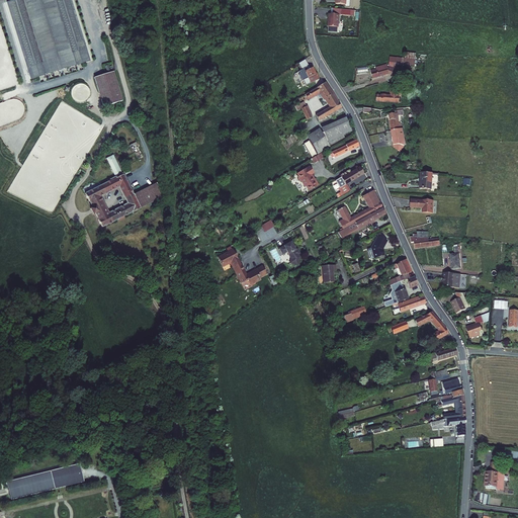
[(88,60),(70,0),(12,0),(9,1),(33,75),(88,60)]
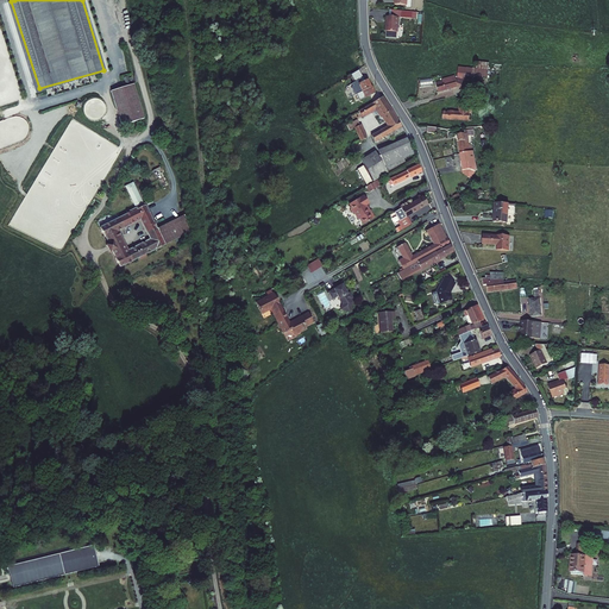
[(400,16),(388,16),(387,30),(399,31),(400,16)]
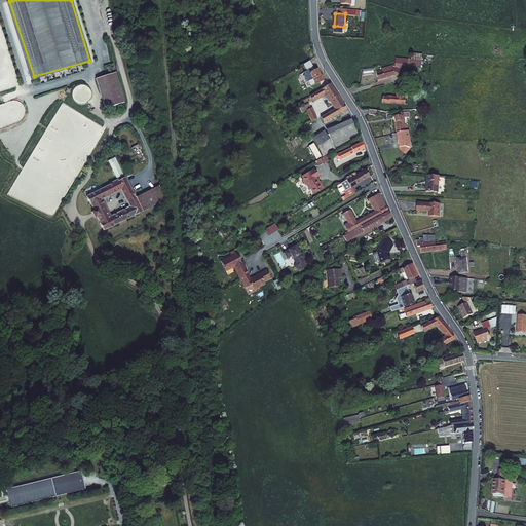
[(419,59),(414,58),(413,63),(428,66),(430,53),(419,52),(419,59)]
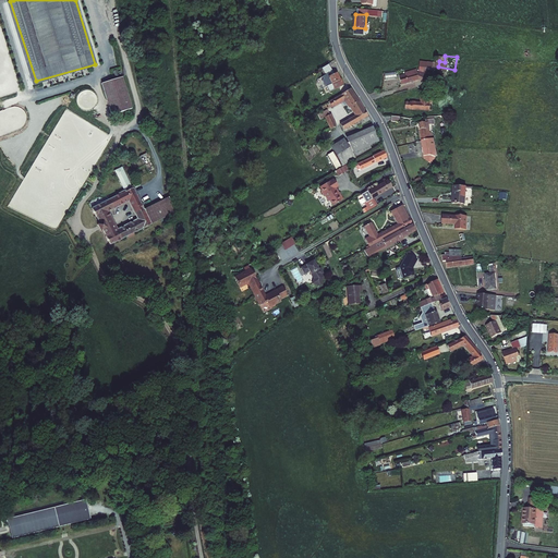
[(427,60),(425,71),(431,72),(432,67),(438,67),(439,61),(427,60)]
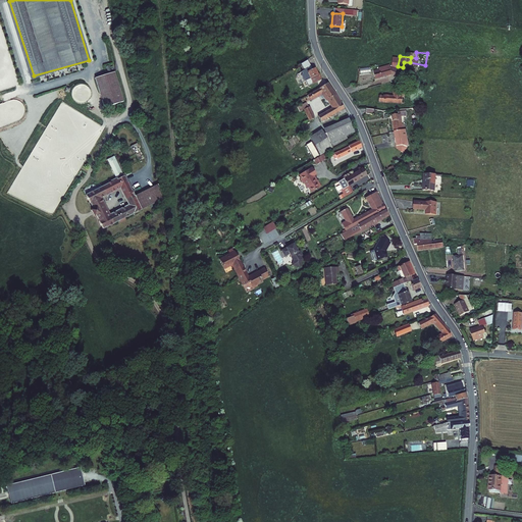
[(324,79),(320,73),(319,73),(316,68),(308,60),(302,64),(306,70),(303,72),(303,73),(303,76),(307,83),(308,82),(311,87),(320,81),(320,82),(323,80),(323,79),(324,79)]
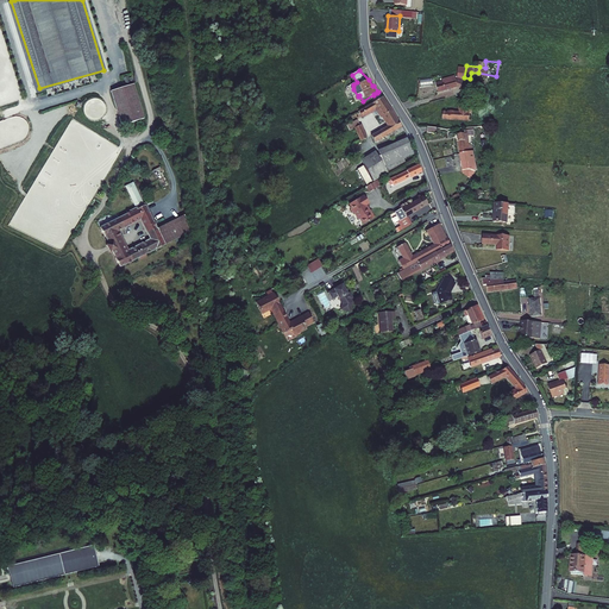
[(443,81),(445,90),(462,86),(469,87),(470,79),(464,77),(462,76),(462,74),(447,79),(447,80),(443,81)]
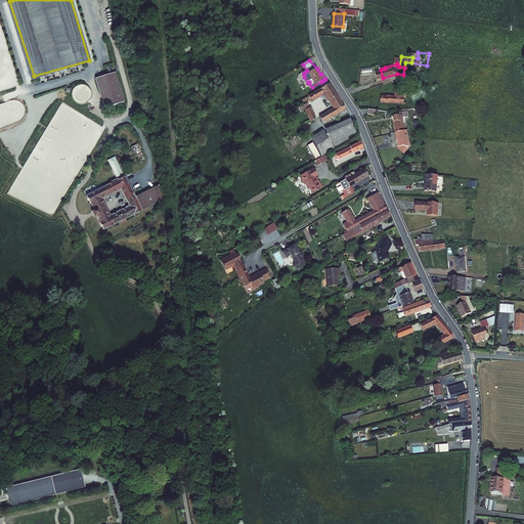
[(113,73),(93,79),(103,108),(123,101),(113,73)]
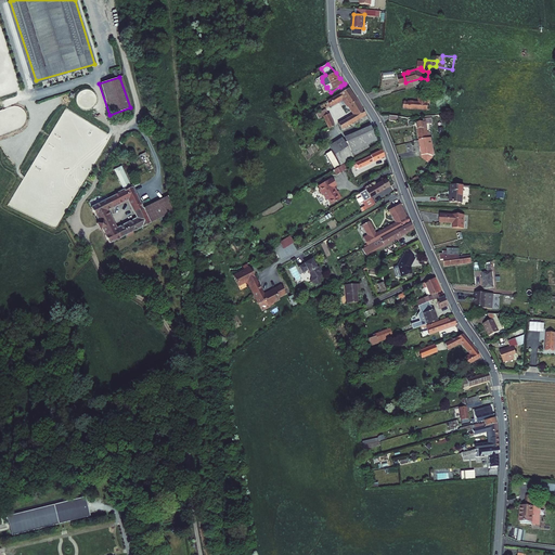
[(339,123),(344,129),(353,123),(366,115),(364,108),(350,88),(328,101),(332,105),(344,98),(353,115),(339,123)]
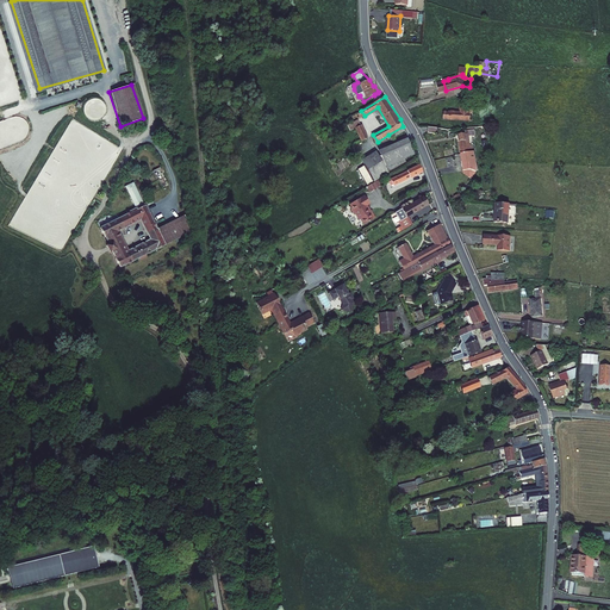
[(449,113),(449,120),(479,123),(480,105),(475,105),(475,101),(468,101),(468,104),(467,103),(467,113),(449,113)]
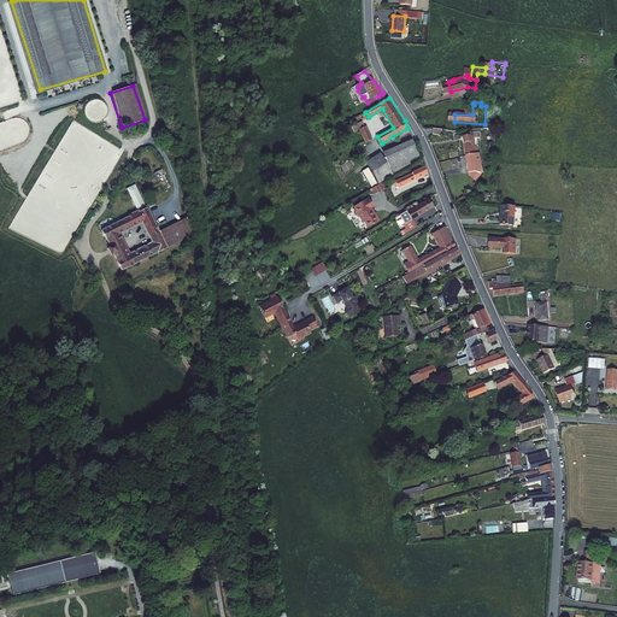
[(352,130),(362,147),(368,142),(360,131),(366,129),(363,123),(352,130)]
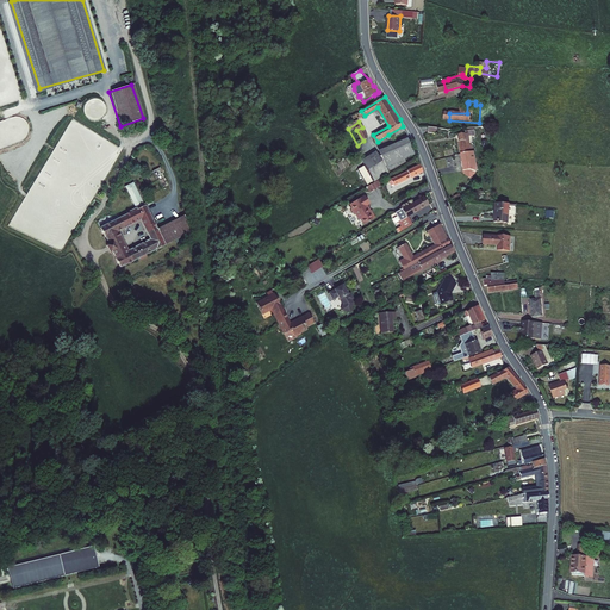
[(405,131),(403,126),(388,135),(392,139),(405,131)]
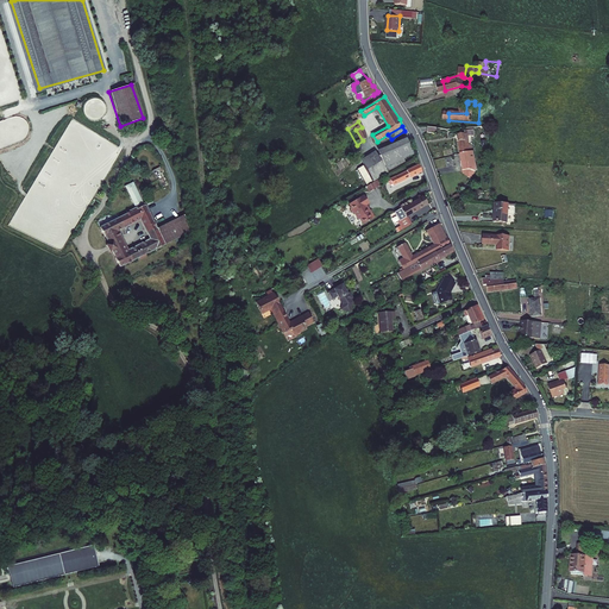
[(356,130),(363,140),(368,138),(362,127),(356,130)]
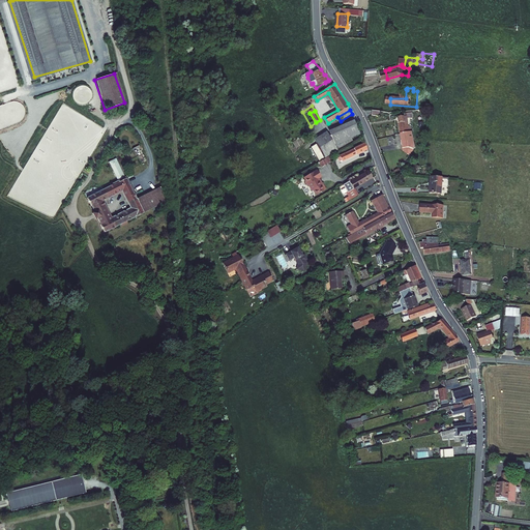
[(399,120),(403,136),(409,134),(406,115),(401,116),(401,119),(399,120)]
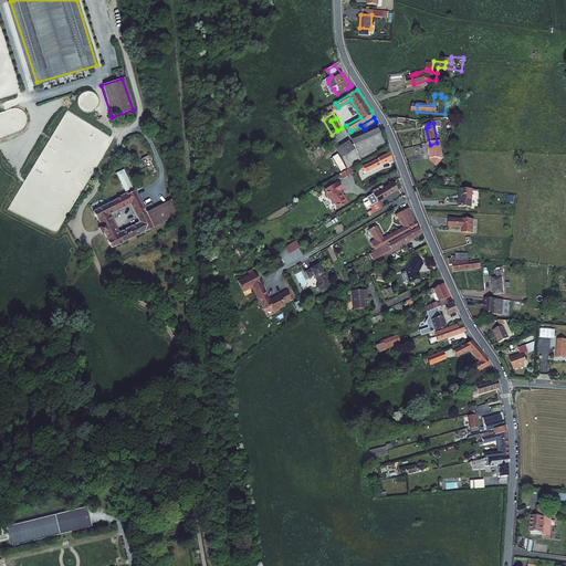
[(362,159),(363,161),(380,150),(378,147),(386,142),(379,129),(354,146),(355,147),(341,156),(348,168),(362,159)]
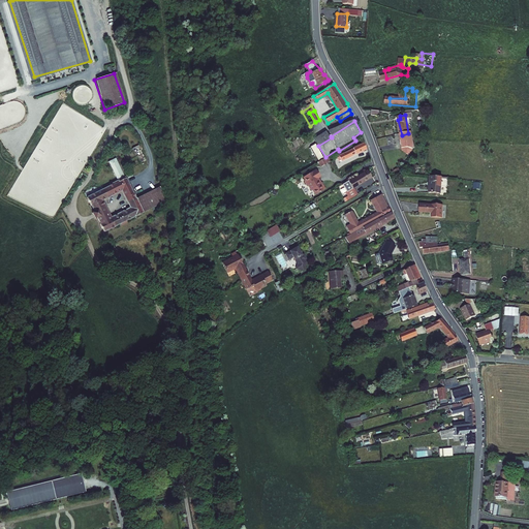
[(402,135),(404,148),(411,147),(411,149),(406,157),(410,159),(416,147),(413,132),(408,133),(402,135)]
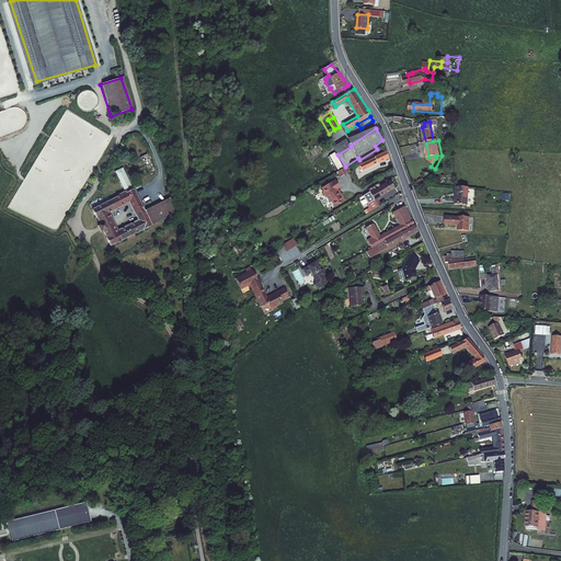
[(362,167),(365,173),(390,158),(387,151),(362,167)]
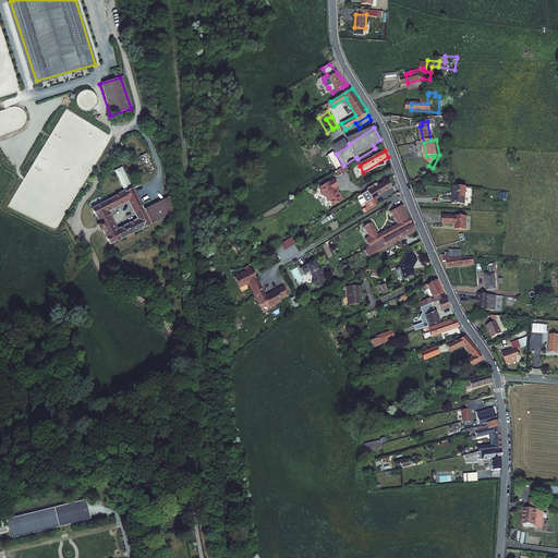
[(140,156),(148,172),(155,169),(146,153),(140,156)]
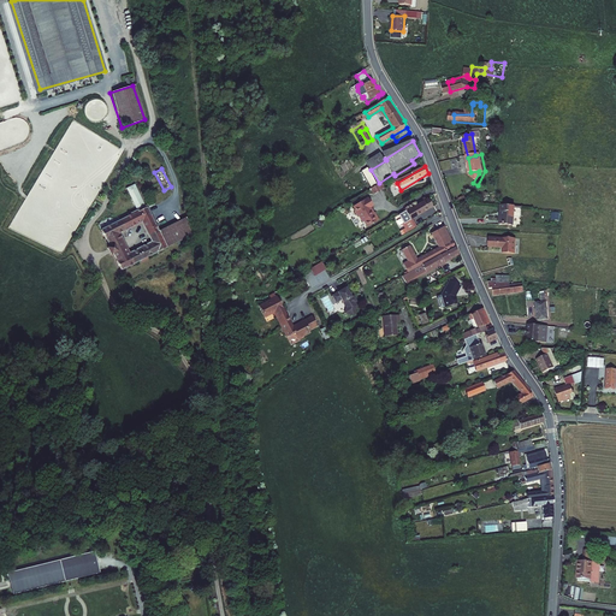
[(369,189),(373,195),(385,188),(381,182),(369,189)]
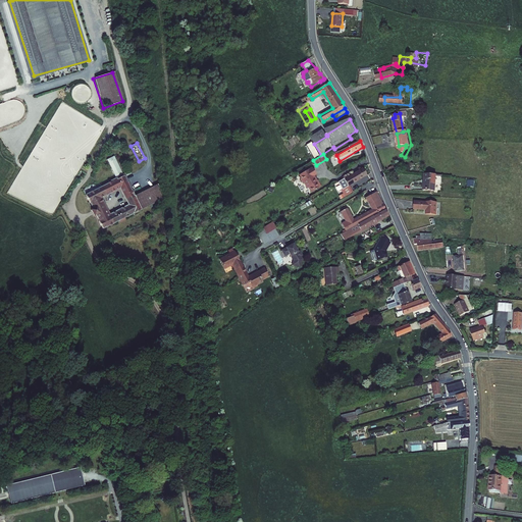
[(108,159),(117,178),(124,174),(115,155),(108,159)]
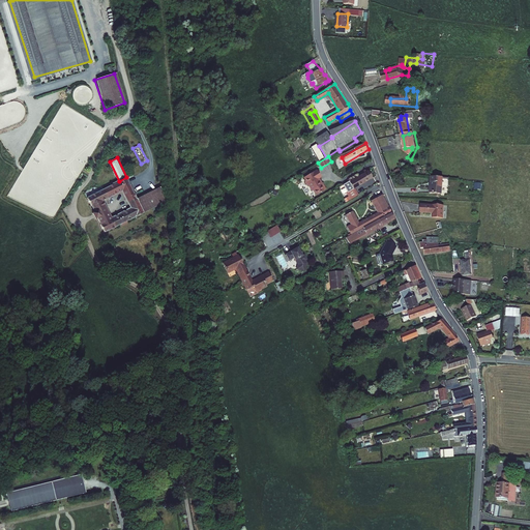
[(320,170),(307,178),(308,180),(308,182),(310,185),(312,185),(315,190),(317,189),(319,195),(329,189),(325,183),(323,184),(320,179),(324,177),(320,170)]
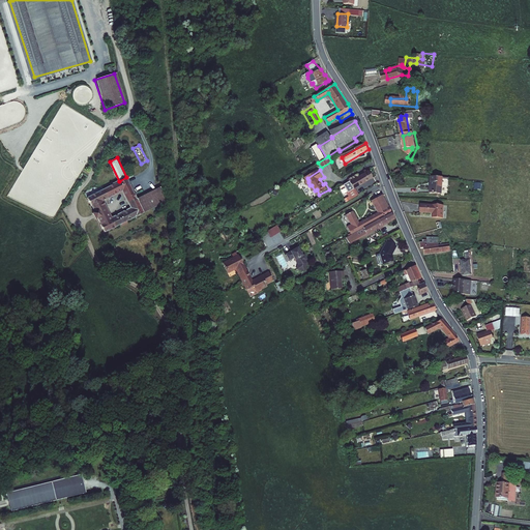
[(375,177),(372,172),(353,182),(353,181),(345,186),(353,200),(361,195),(356,187),(375,177)]
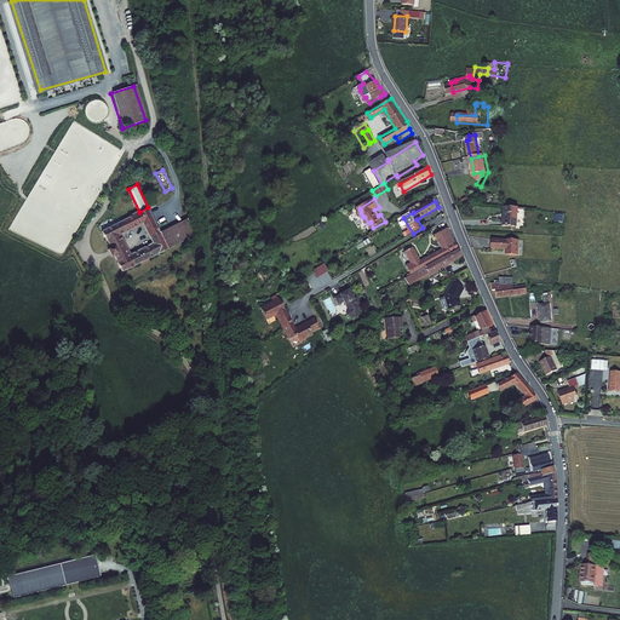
[(118,263),(122,271),(160,252),(162,254),(168,251),(167,247),(196,233),(188,217),(161,231),(149,207),(148,207),(139,212),(103,230),(107,239),(109,239),(113,247),(124,241),(119,233),(142,220),(154,244),(131,256),(127,248),(116,253),(120,262),(118,263)]
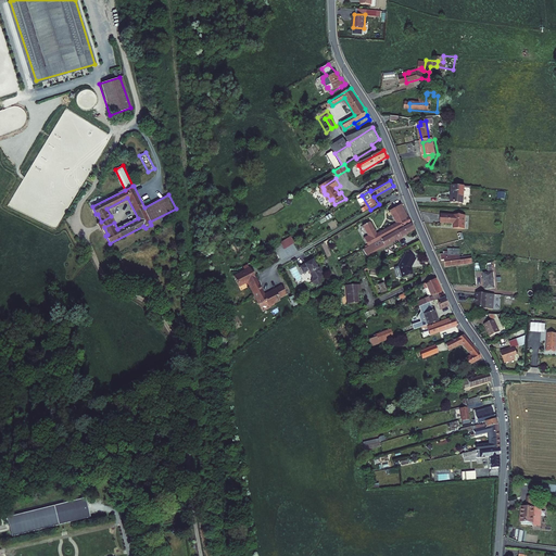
[(455,187),(453,204),(465,205),(466,188),(455,187)]
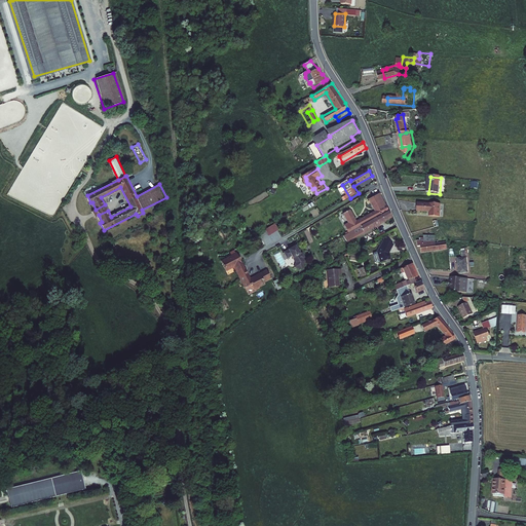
[(353,232),(383,215),(380,211),(386,207),(379,195),(369,201),(372,205),(370,207),(374,212),(357,223),(349,212),(344,215),(349,224),(346,226),(350,233),(353,232)]
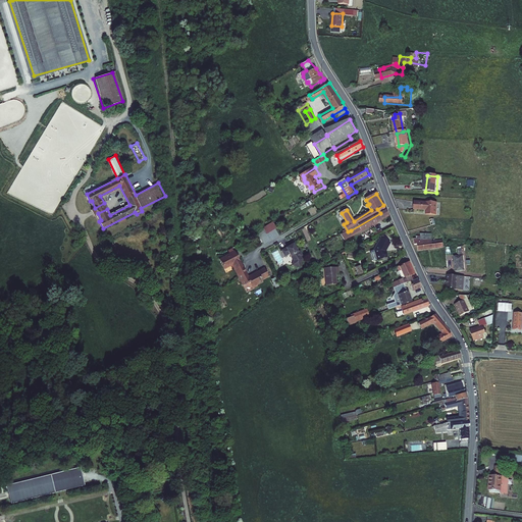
[(93,208),(96,214),(98,213),(107,209),(104,203),(95,208),(93,208)]
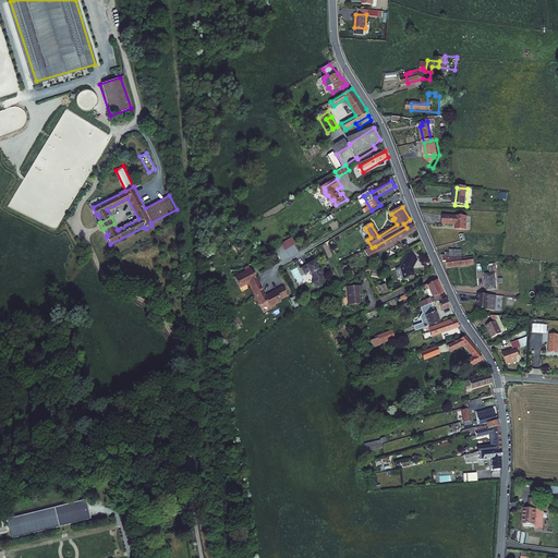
[(457,230),(468,231),(469,217),(458,217),(445,217),(444,225),(458,226),(457,230)]
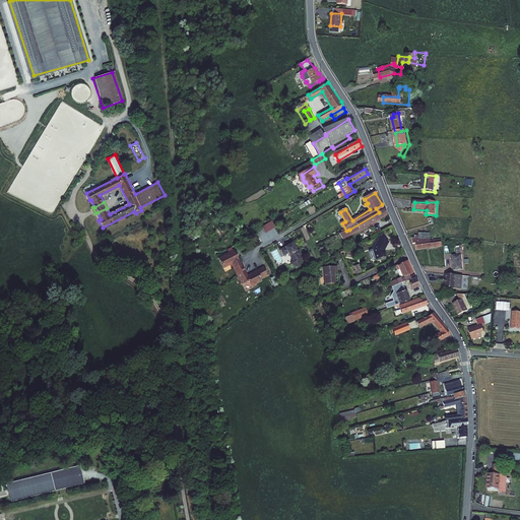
[(379,212),(349,230),(352,236),(388,214),(382,204),(376,208),(379,212)]
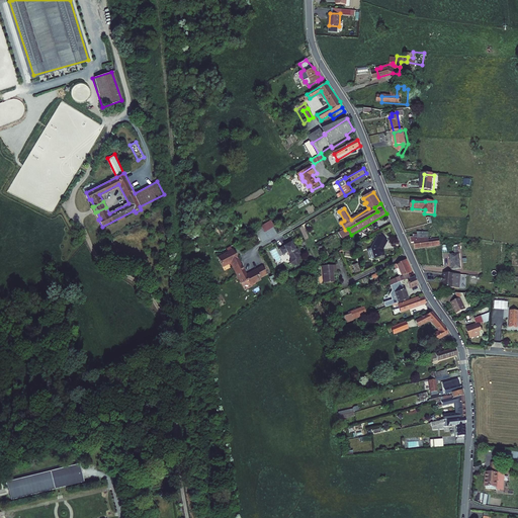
[(275,226),(271,220),(264,225),(268,230),(275,226)]
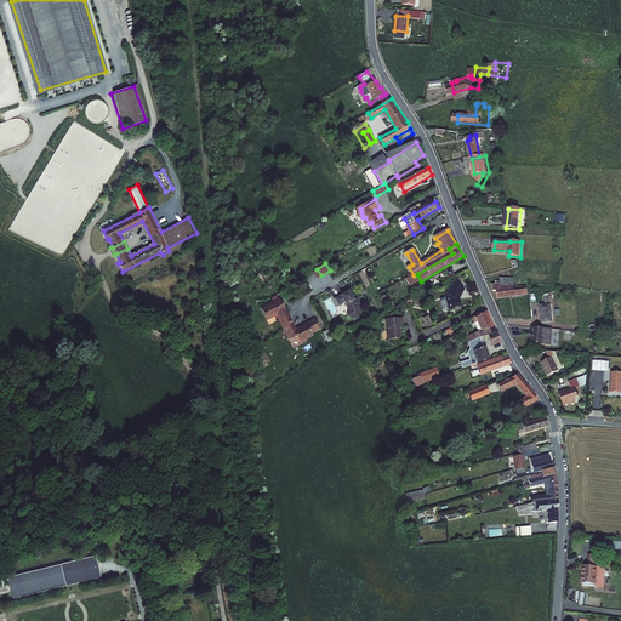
[(497,291),(500,298),(529,295),(528,288),(516,289),(514,279),(501,278),(501,281),(496,280),(496,285),(493,284),(494,291),(497,291)]
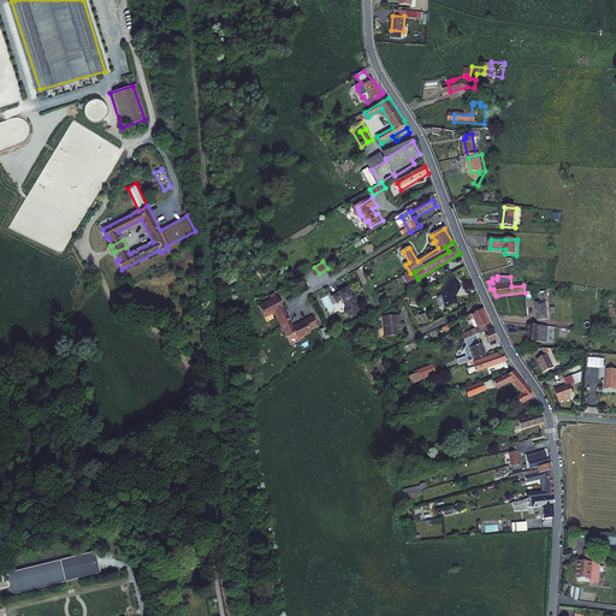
[(442,301),(445,309),(457,303),(456,301),(454,296),(456,288),(448,284),(442,301)]
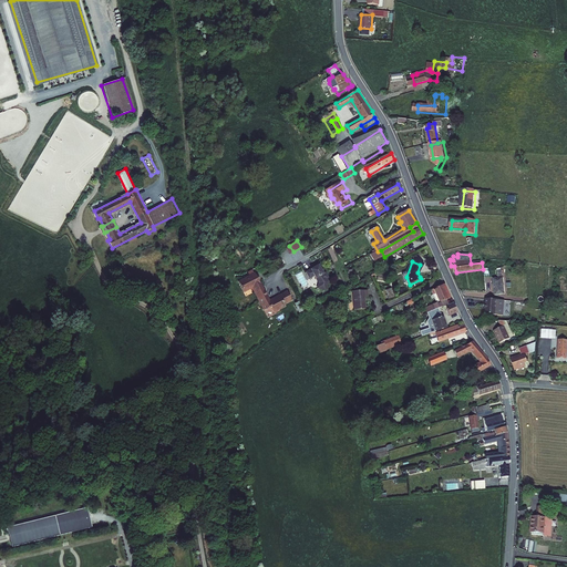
[(68,269),(72,272),(78,267),(74,264),(68,269)]
